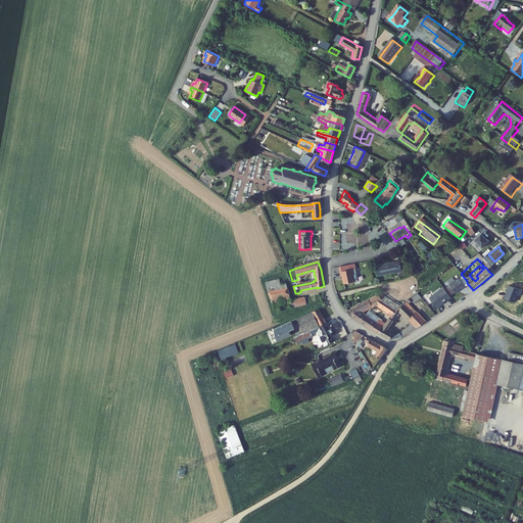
[(489,264),(485,267),(492,275),(495,271),(489,264)]
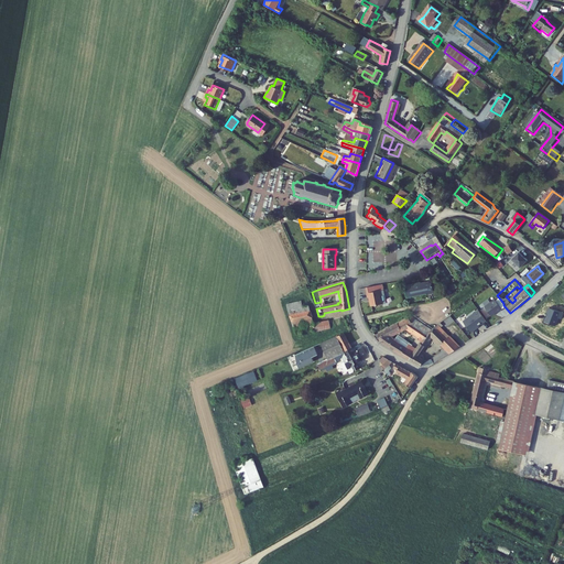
[(425,299),(432,297),(432,292),(431,285),(420,288),(420,286),(404,289),(407,302),(425,299)]
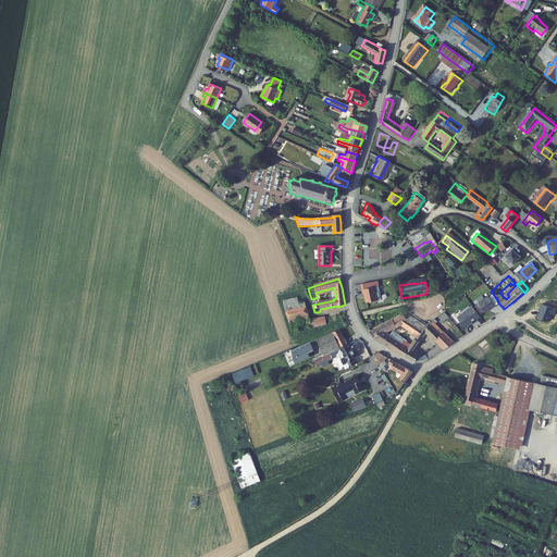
[(362,296),(364,305),(372,304),(380,302),(378,289),(360,292),(361,296),(362,296)]
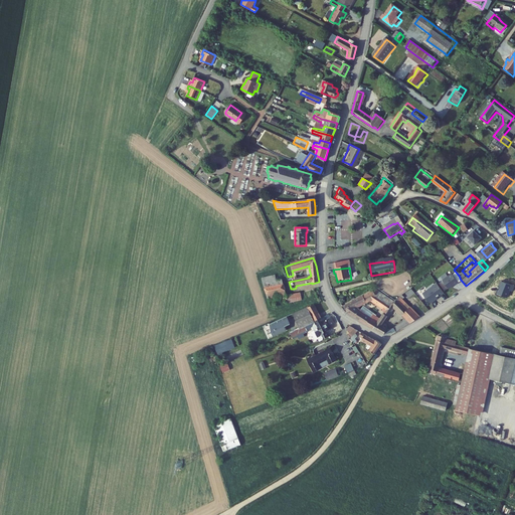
[(258,274),(260,278),(278,273),(277,269),(258,274)]
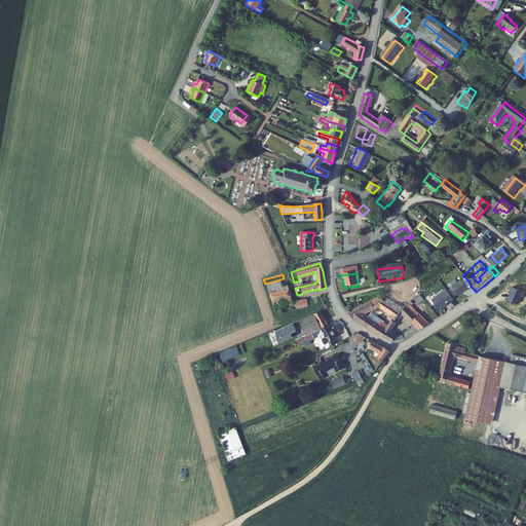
[(457,296),(467,289),(461,278),(451,286),(457,296)]
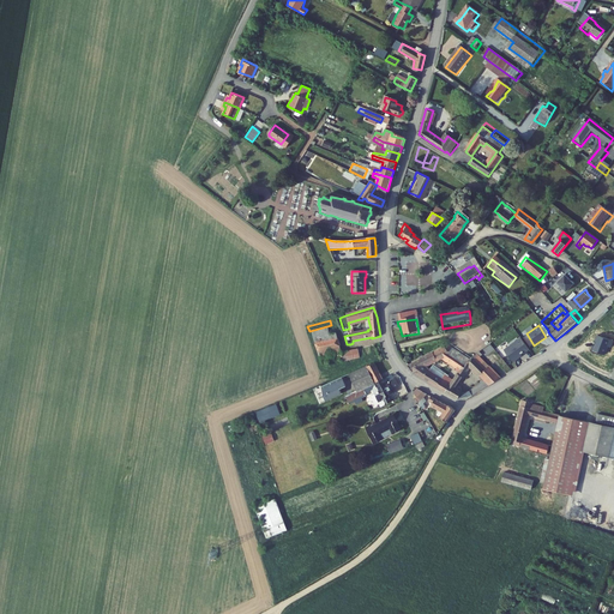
[(329,348),(339,345),(338,337),(326,339),(329,348)]
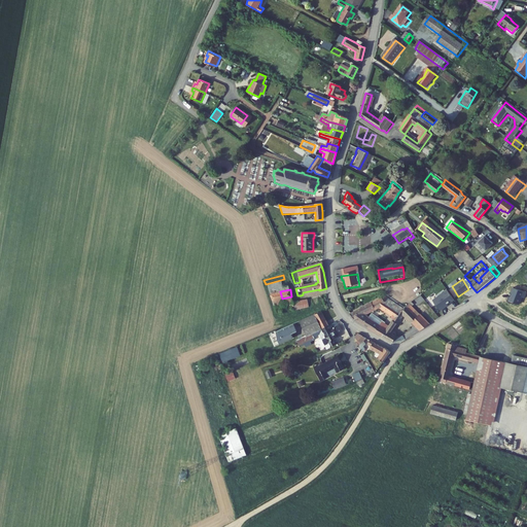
[(440,311),(454,300),(446,289),(431,301),(440,311)]
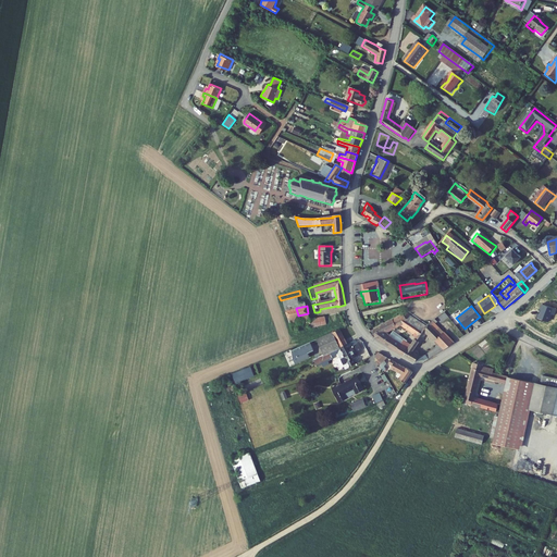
[(284,310),(287,318),(293,317),(298,316),(296,308),(284,310)]
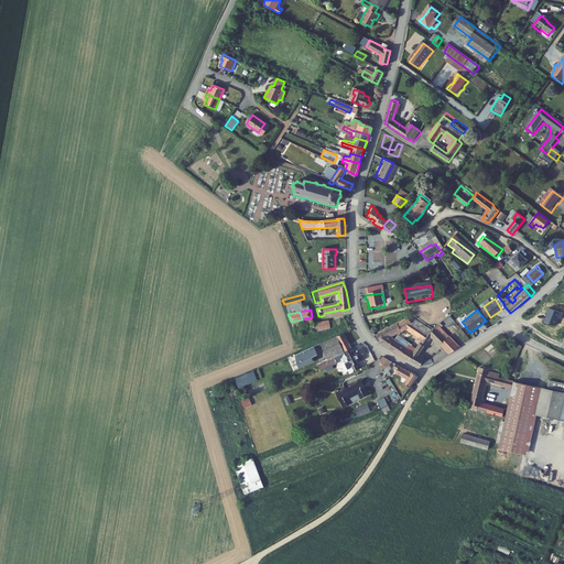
[(423,340),(426,335),(427,334),(411,317),(376,336),(380,343),(401,358),(404,360),(410,353),(390,337),(407,328),(423,340)]
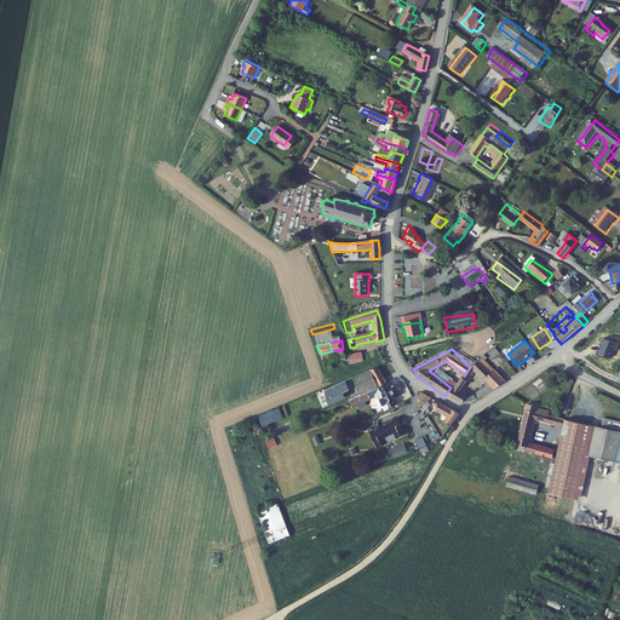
[(464,400),(460,396),(474,372),(491,388),(470,400),(471,403),(472,403),(505,384),(481,360),(470,367),(469,368),(465,374),(454,392),(451,399),(461,406),(464,400)]
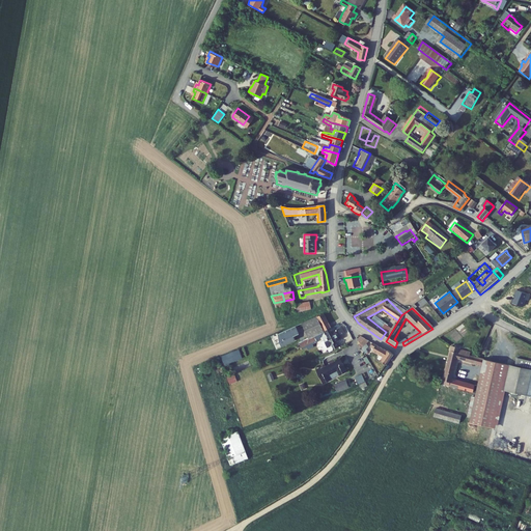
[(322,327),(329,324),(324,314),(316,317),(322,327)]
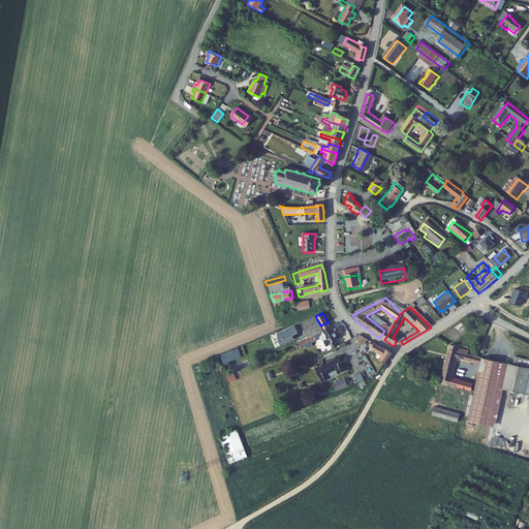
[(301,323),(308,337),(313,335),(314,336),(319,334),(323,331),(330,328),(328,322),(320,325),(315,316),(301,323)]
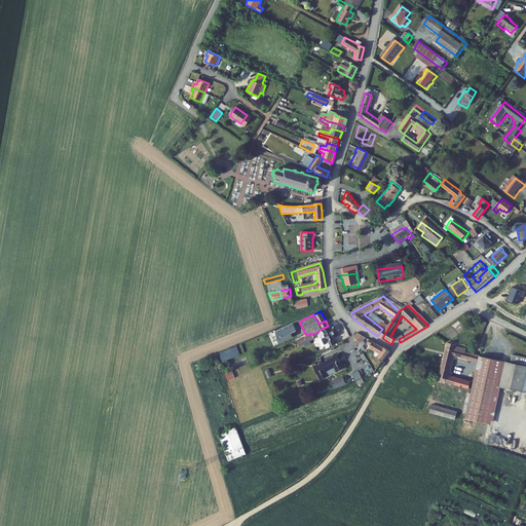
[(320,335),(317,339),(322,347),(325,346),(333,342),(332,339),(335,338),(335,337),(334,335),(341,332),(338,326),(336,322),(328,326),(322,329),(317,332),(320,335)]
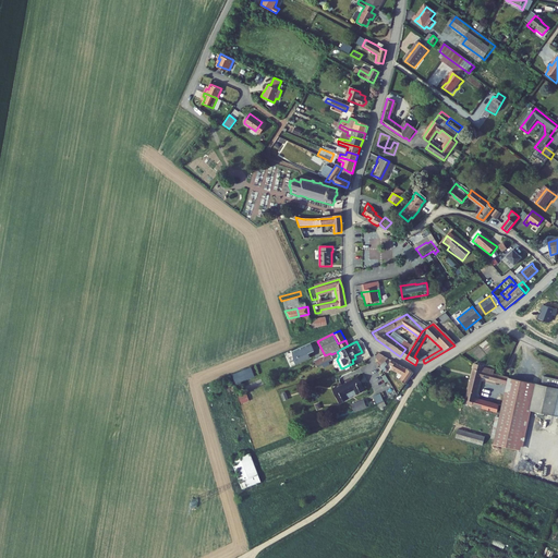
[(311,343),(293,351),(293,361),(295,365),(310,359),(307,354),(306,351),(313,349),(311,343)]
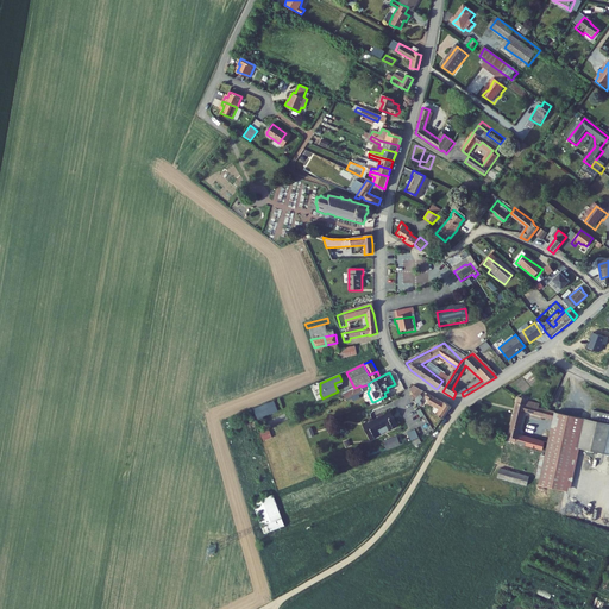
[(355,388),(341,393),(345,400),(347,399),(363,391),(362,387),(360,385),(355,388)]
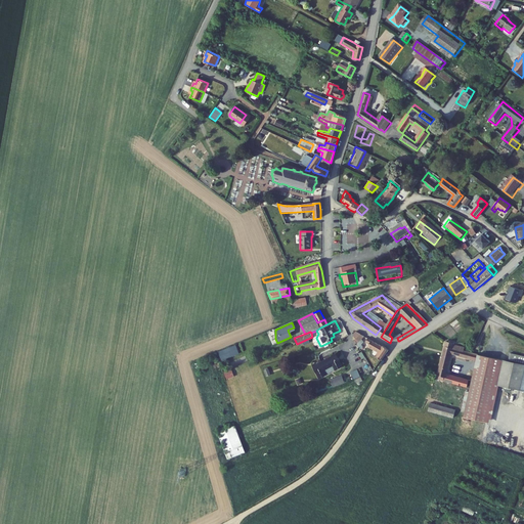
[(366,339),(362,336),(356,340),(354,341),(357,345),(366,339)]
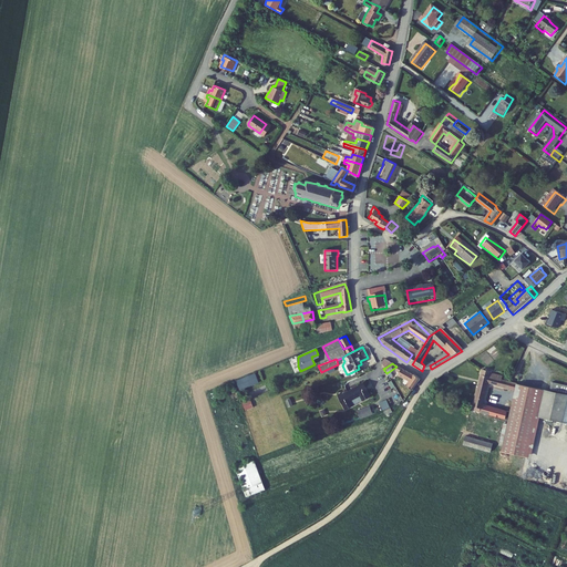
[(405,385),(413,391),(415,388),(422,381),(416,377),(415,378),(409,373),(401,369),(401,370),(403,372),(400,377),(408,382),(405,385)]
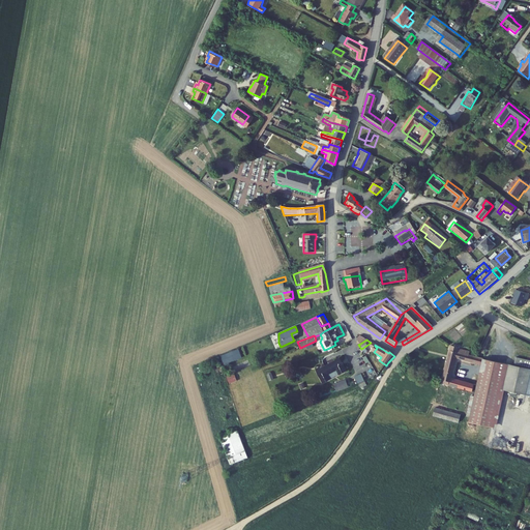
[(459,347),(451,345),(446,363),(442,383),(473,391),(475,384),(451,378),(455,358),(478,363),(480,357),(470,354),(471,351),(459,348),(459,347)]
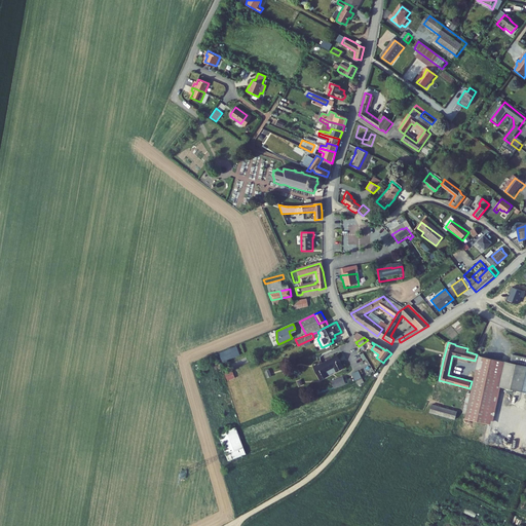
[(239,355),(237,348),(220,354),(222,362),(239,355)]
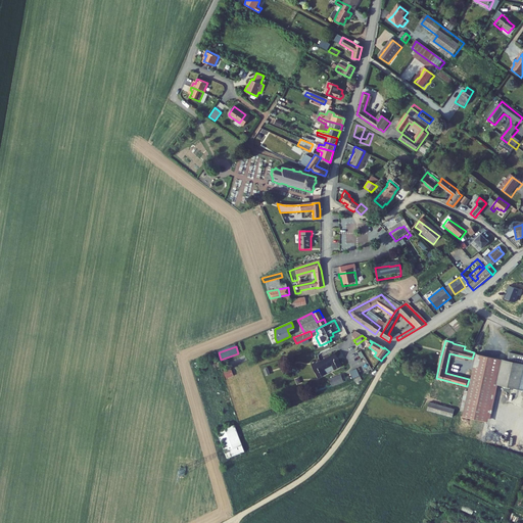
[(328,365),(327,366),(330,371),(341,365),(334,352),(325,358),(328,365)]
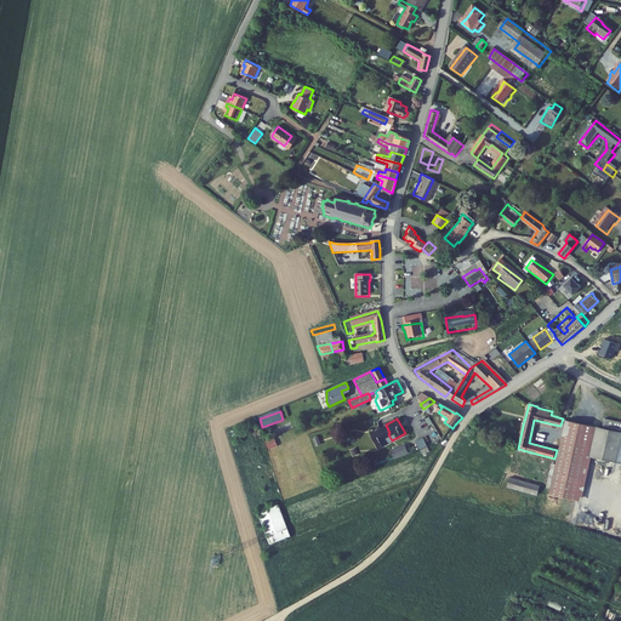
[(593,426),(568,419),(559,460),(585,466),(587,455),(593,426)]
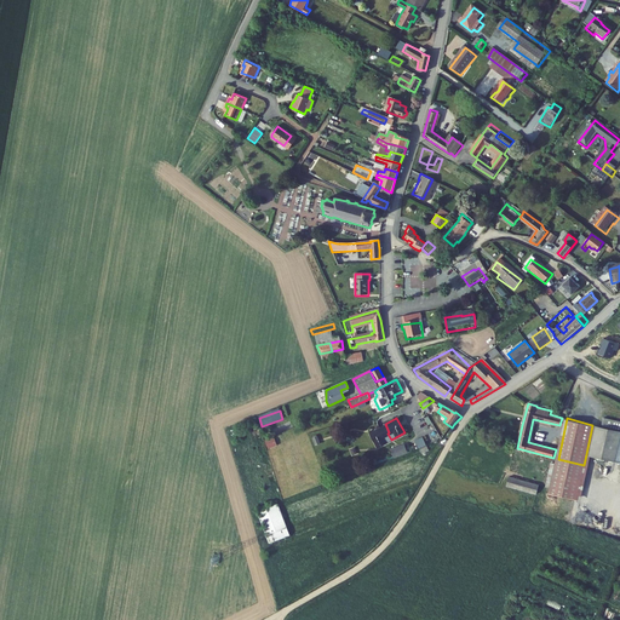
[(619,420),(604,418),(603,423),(602,428),(619,430),(619,420)]
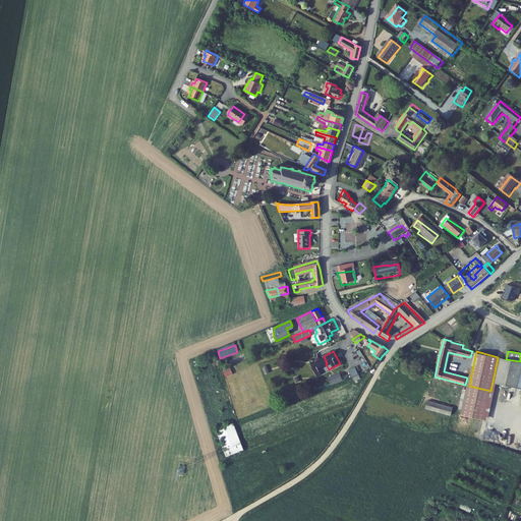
[(311,362),(317,374),(329,369),(326,364),(327,363),(324,356),(311,362)]
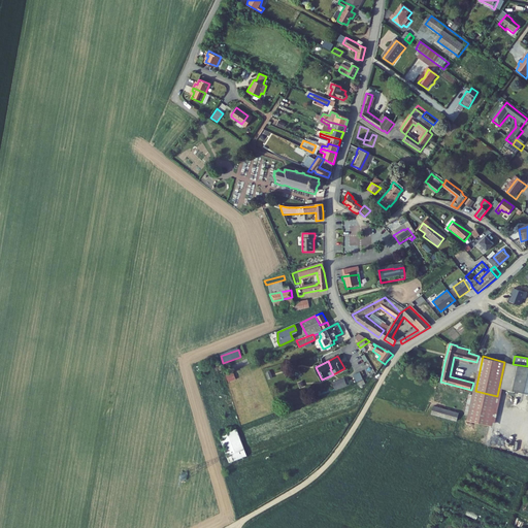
[(527,393),(527,366),(513,364),(504,362),(499,387),(527,393)]
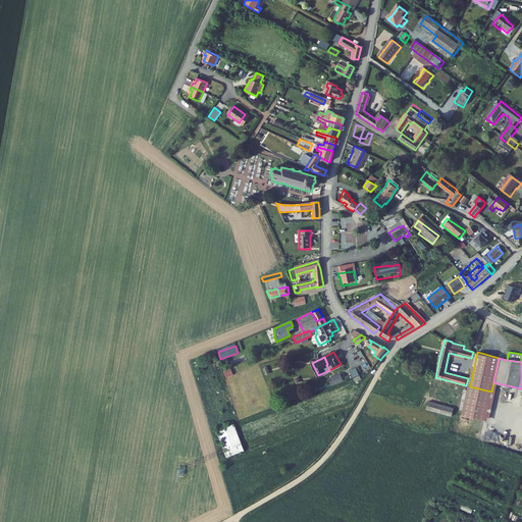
[(224,378),(233,376),(231,368),(223,370),(224,378)]
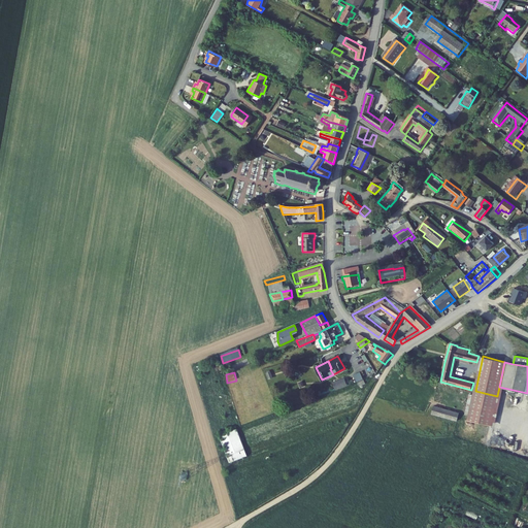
[(337,391),(349,387),(348,383),(345,378),(334,383),(337,391)]
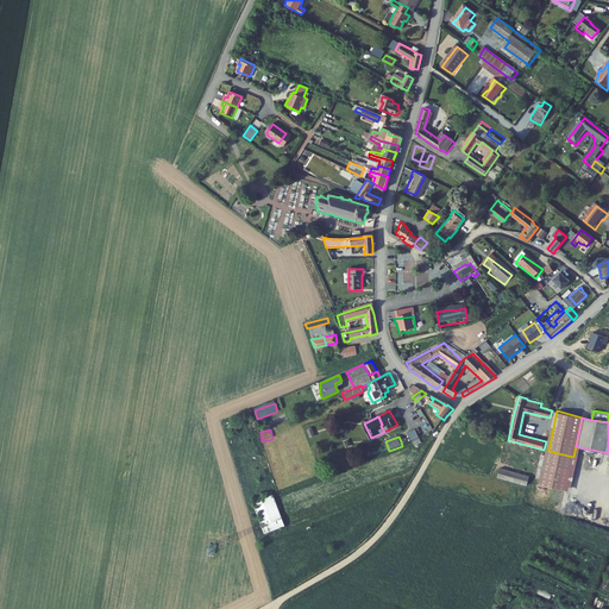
[(565,491),(573,457),(548,451),(540,485),(565,491)]
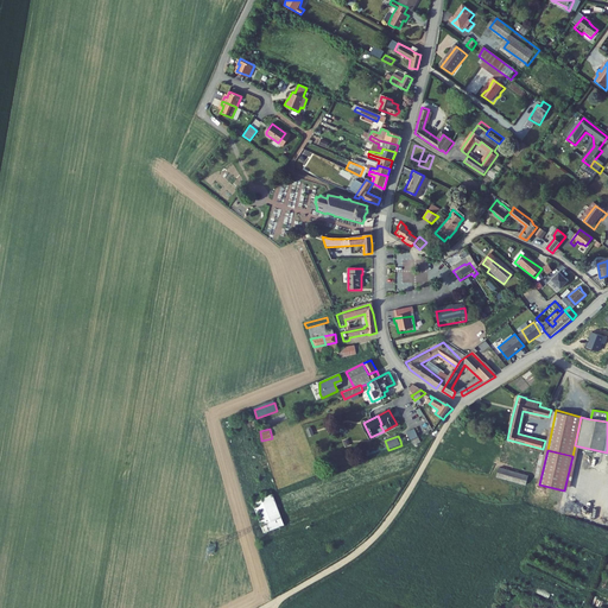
[(529,476),(499,468),(499,473),(498,476),(526,485),(529,476)]
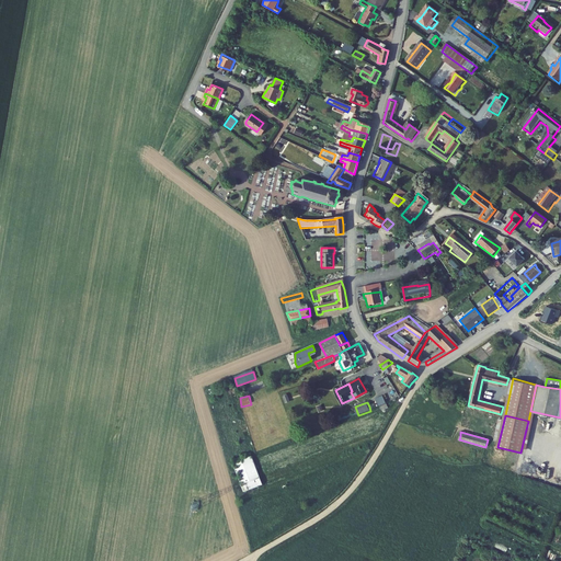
[(232,464),(244,492),(262,485),(251,457),(232,464)]
